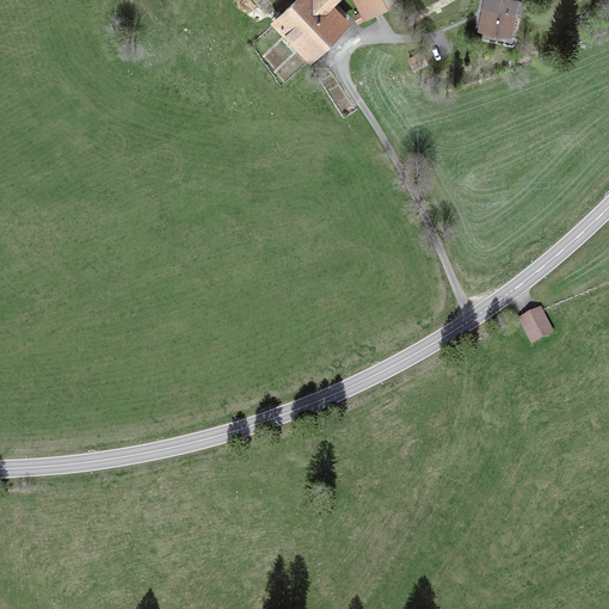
[(295,0),(271,25),(312,65),(351,24),(332,6),(338,0),(295,0)]
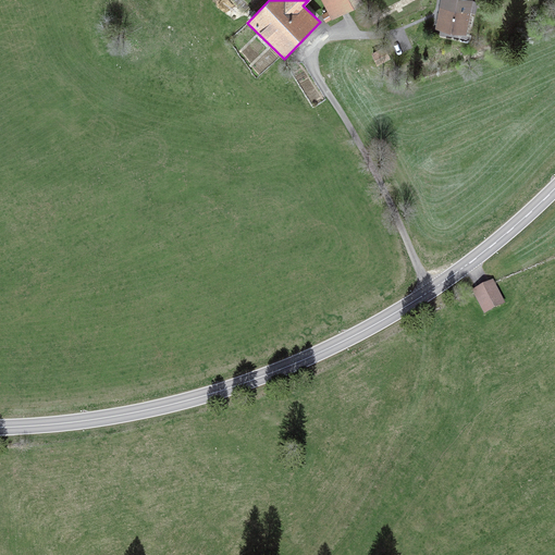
[(320,0),(331,20),(362,4),(359,0),(320,0)]
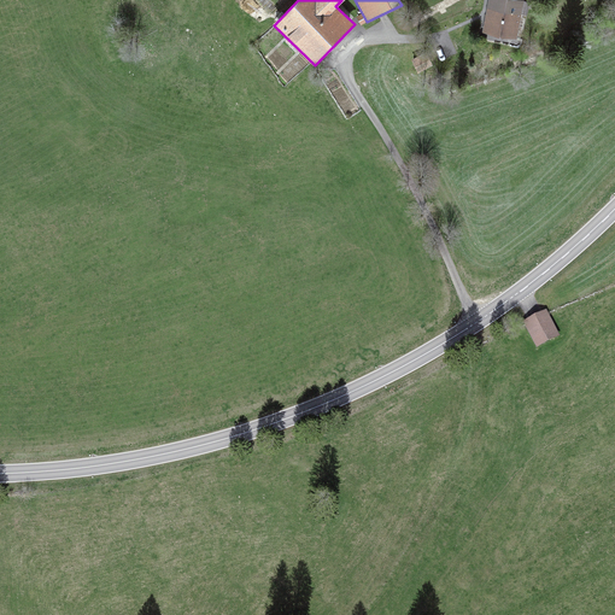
[(488,17),(484,33),(514,40),(522,5),(503,0),(487,0),(485,16),(488,17)]
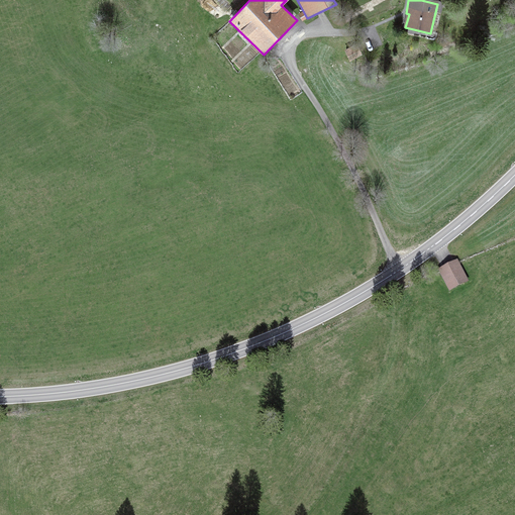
[(349,42),(352,56),(365,53),(362,39),(349,42)]
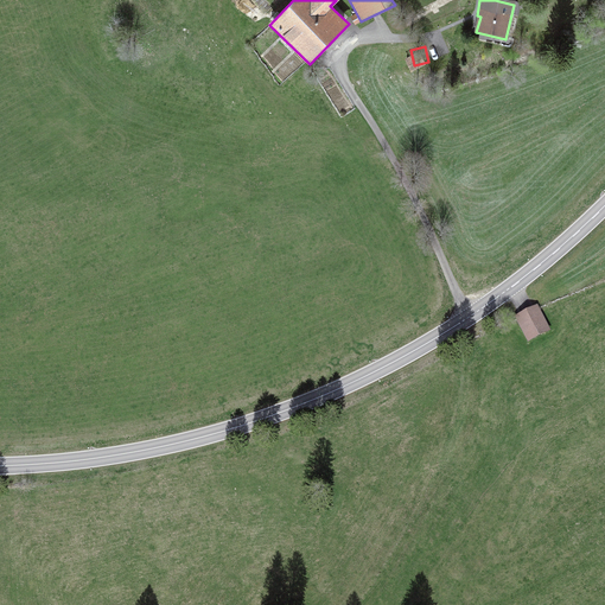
[(516,322),(528,346),(547,336),(534,312),(516,322)]
